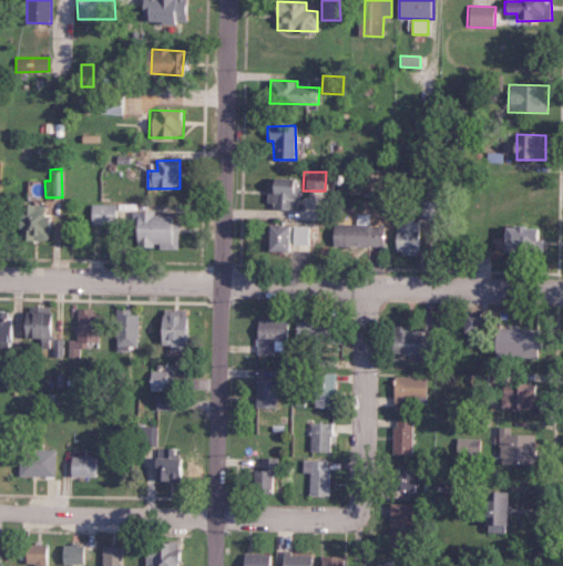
[(299,181),(268,179),(268,209),(299,209),(299,181)]
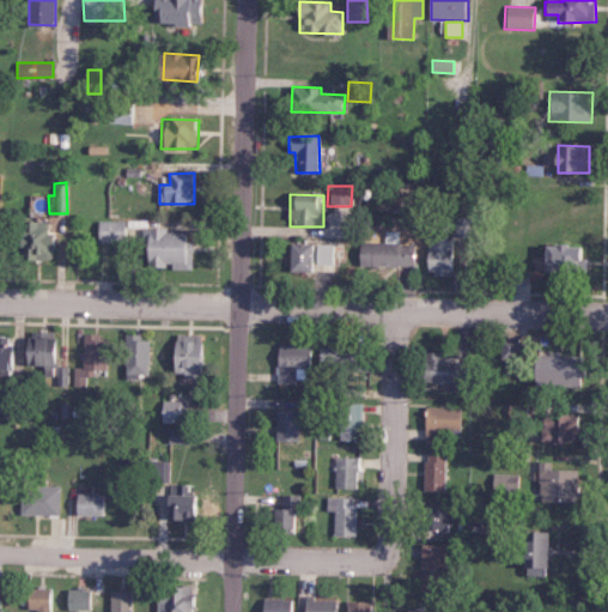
[(97,243),(127,243),(127,222),(97,220),(97,243)]
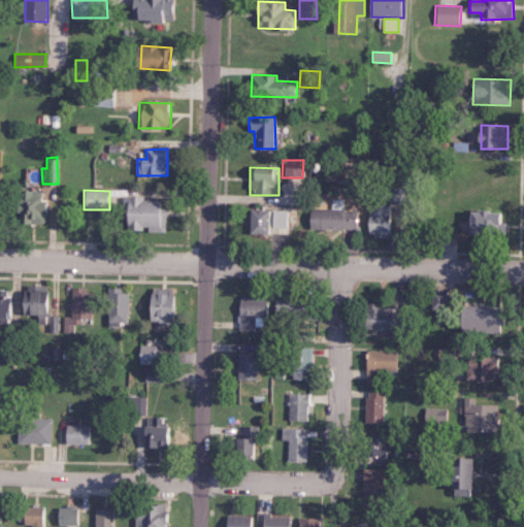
[(123,197),(123,213),(127,213),(128,230),(150,229),(150,233),(167,232),(166,199),(145,200),(145,196),(123,197)]
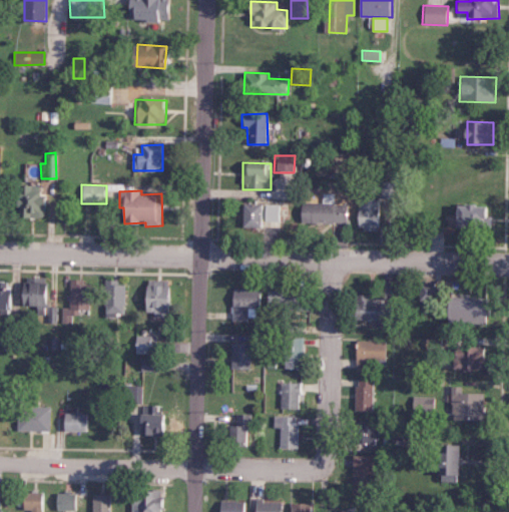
[(48,192),(19,191),(18,216),(47,218),(48,192)]
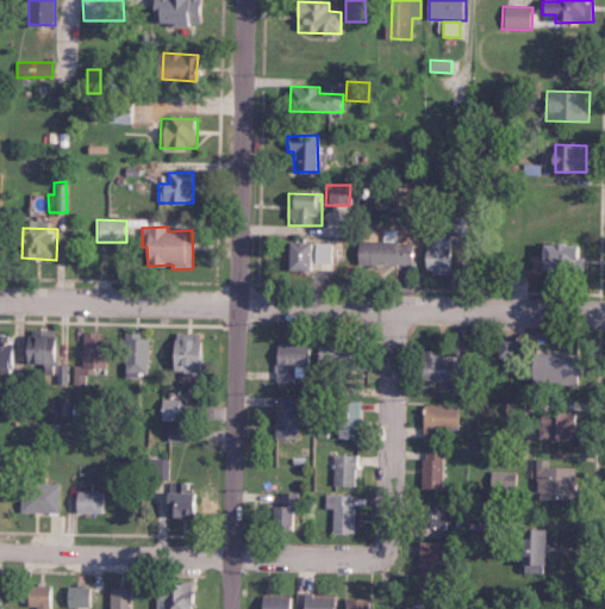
[(422,273),(451,273),(453,248),(448,248),(448,237),(422,237),(422,273)]
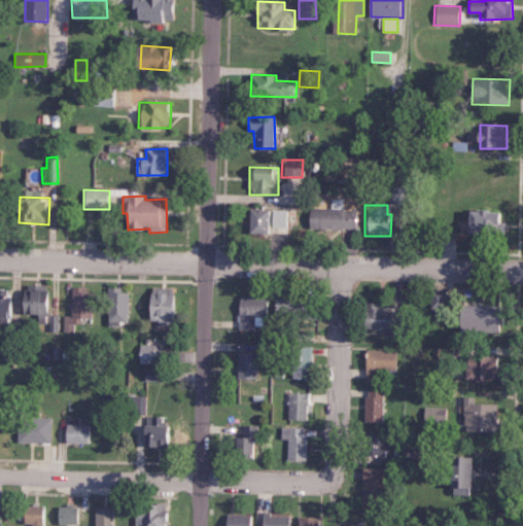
[(286,234),(286,216),(274,216),(274,210),(255,209),(255,220),(249,220),(249,233),(286,234)]
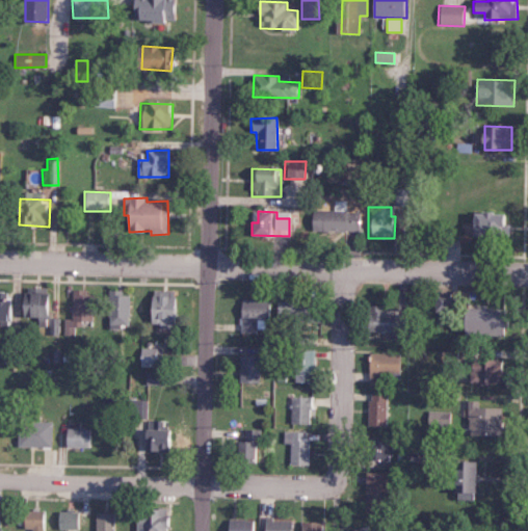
[(313,231),(359,232),(359,212),(313,211),(313,231)]
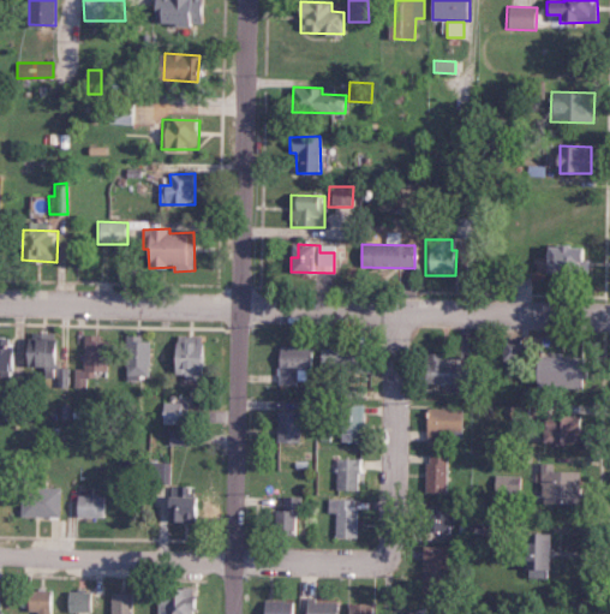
[(546,246),(546,272),(588,273),(588,248),(546,246)]
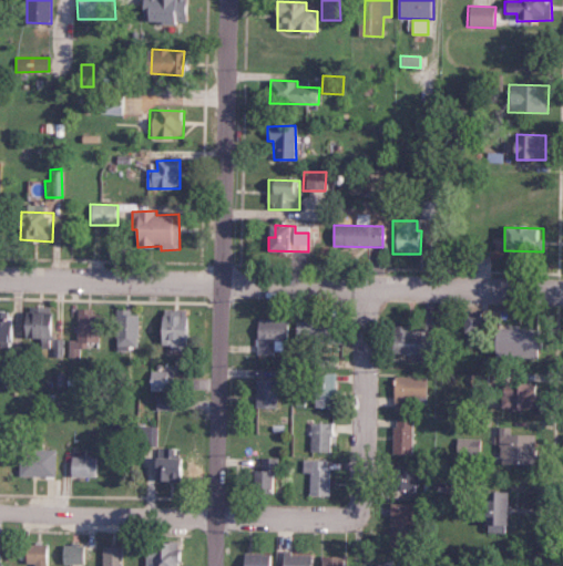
[(100,342),(99,309),(77,309),(78,341),(64,341),(65,358),(79,358),(79,349),(86,349),(86,343),(100,342)]
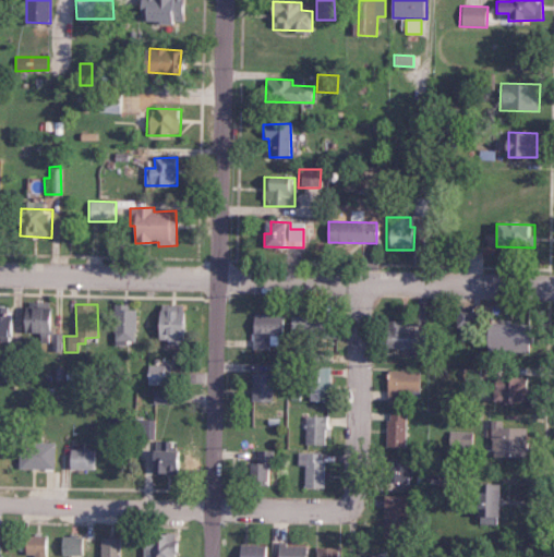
[(0,337),(14,338),(15,316),(5,316),(5,306),(0,305),(0,337)]
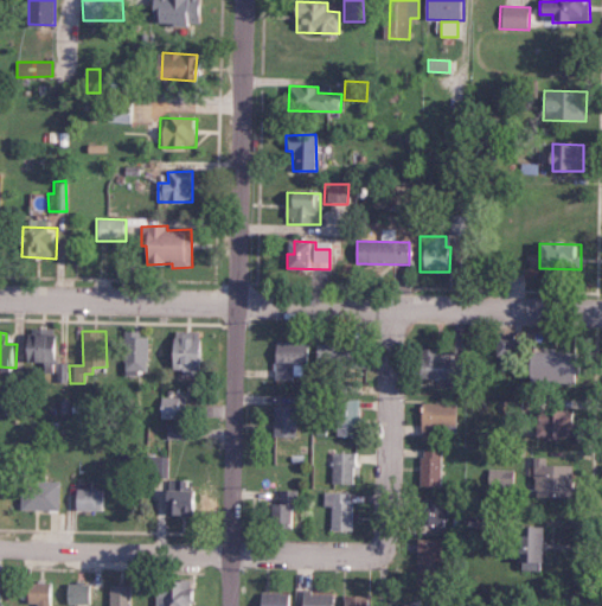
[(123,374),(147,374),(148,338),(134,338),(134,332),(125,332),(123,374)]
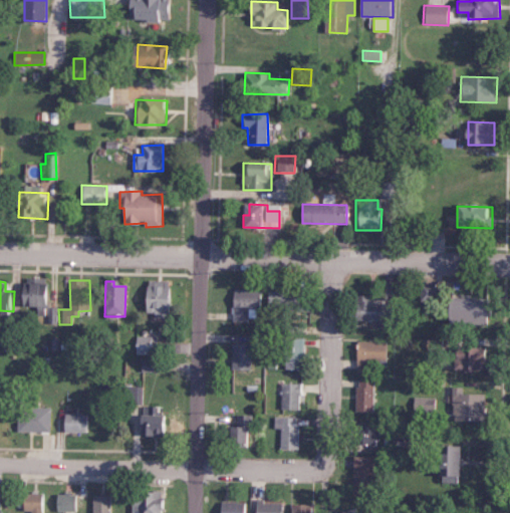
[(170,319),(171,281),(149,281),(148,313),(155,313),(155,318),(170,319)]
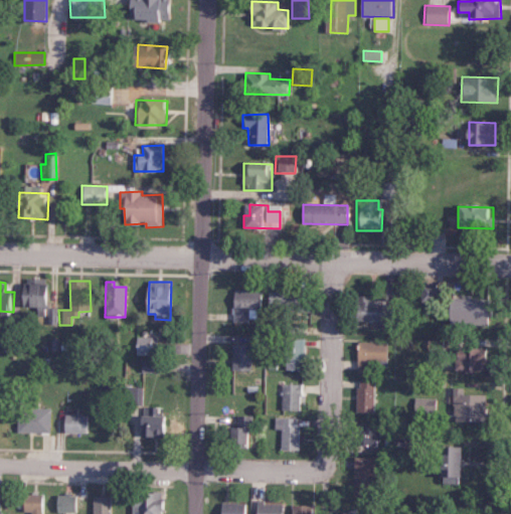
[(23,307),(34,307),(34,317),(45,317),(45,325),(55,325),(55,308),(50,308),(50,283),(23,283),(23,307)]
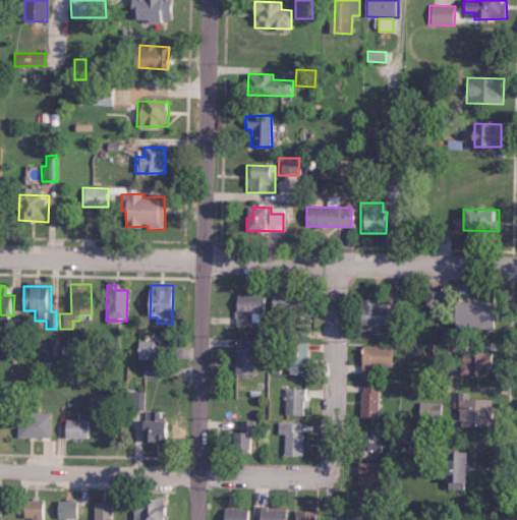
[(440,288),(423,287),(423,305),(439,306),(440,288)]
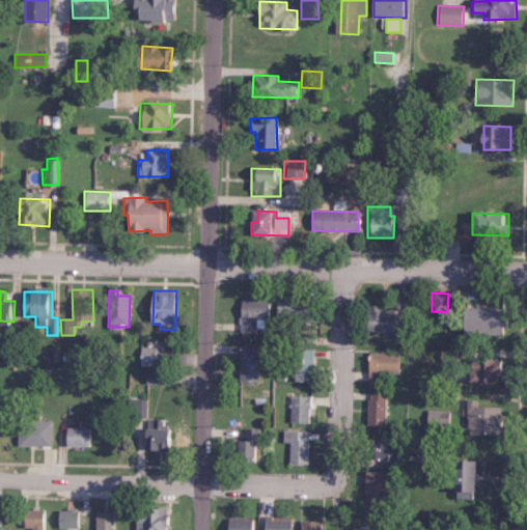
[(269,318),(270,301),(241,301),(240,333),(255,333),(255,318),(269,318)]
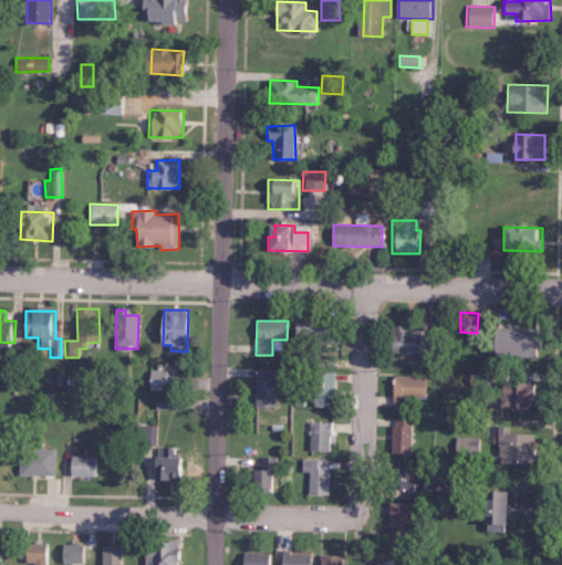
[(294,342),(337,344),(339,323),(295,322),(294,342)]
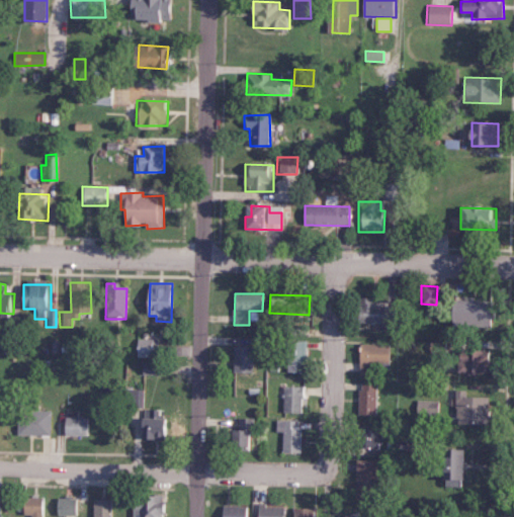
[(450,327),(494,327),(495,302),(451,300),(450,327)]
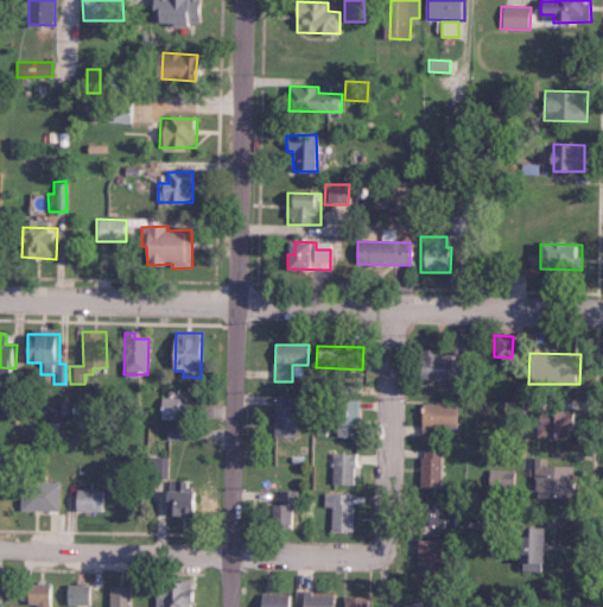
[(457,381),(458,358),(424,358),(424,380),(457,381)]
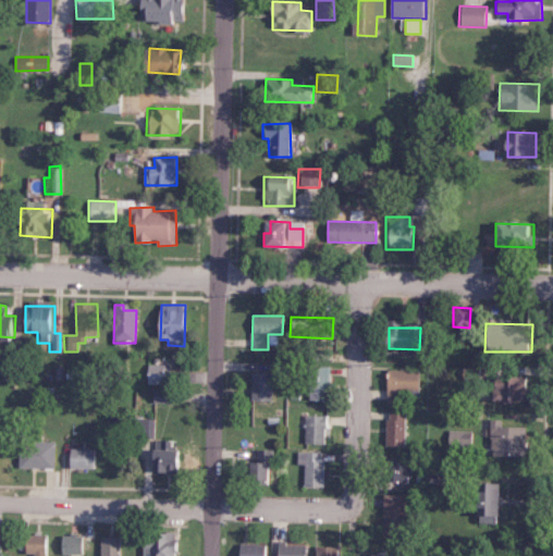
[(16,380),(17,359),(0,359),(0,380),(16,380)]
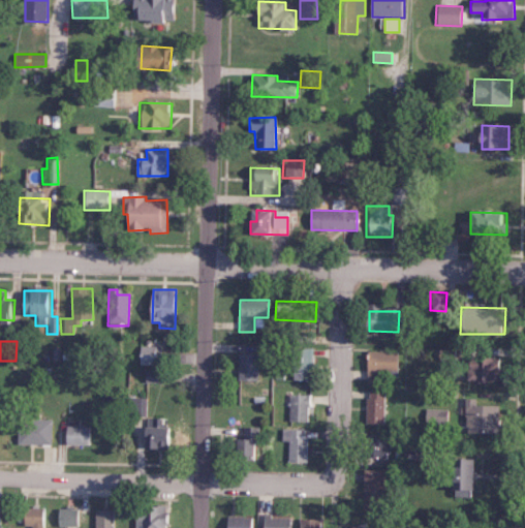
[(160,347),(140,347),(140,366),(160,366),(160,347)]
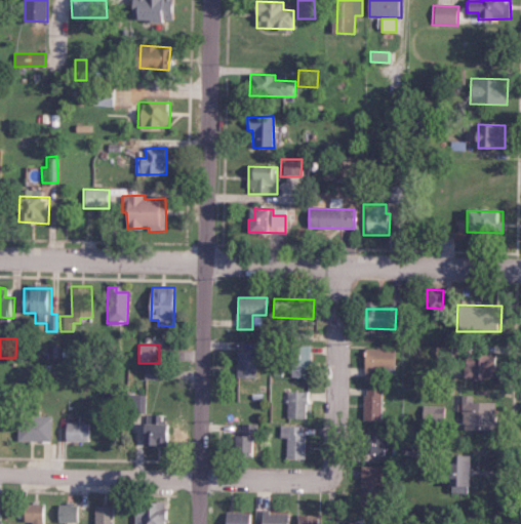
[(394,350),(364,350),(363,383),(381,383),(381,374),(394,374),(394,350)]
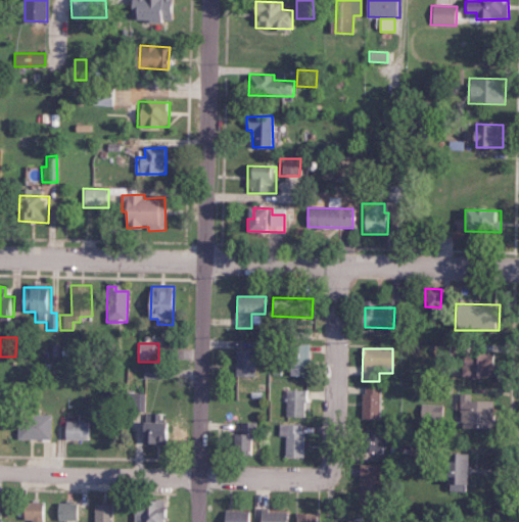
[(255,376),(254,350),(235,350),(236,377),(255,376)]
